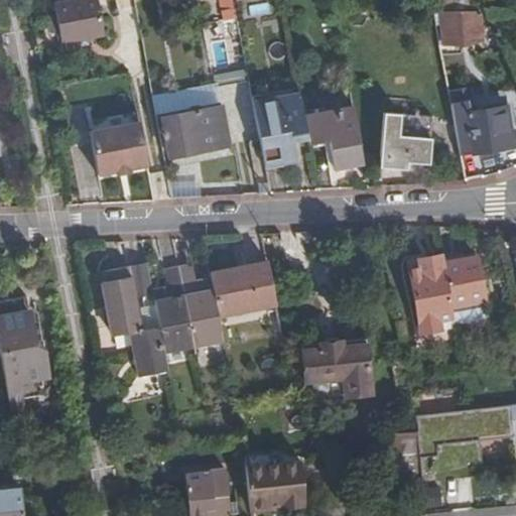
[(51,0),(59,38),(103,30),(97,0),(51,0)]
